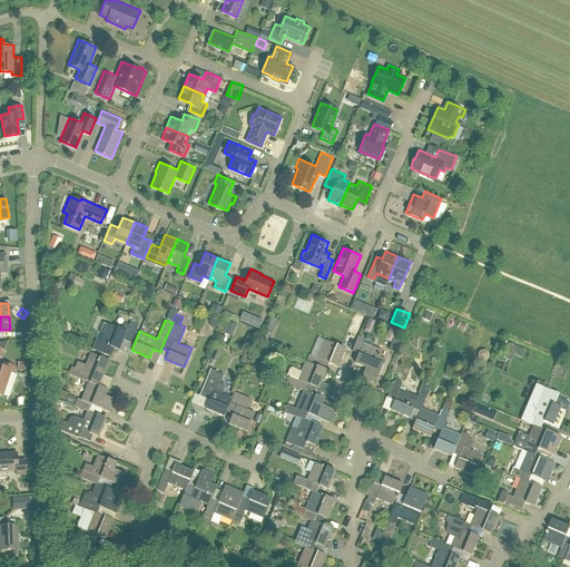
[(129,321),(128,323),(124,321),(120,328),(107,322),(100,341),(96,339),(92,348),(110,354),(114,346),(119,349),(123,339),(130,341),(137,324),(129,321)]
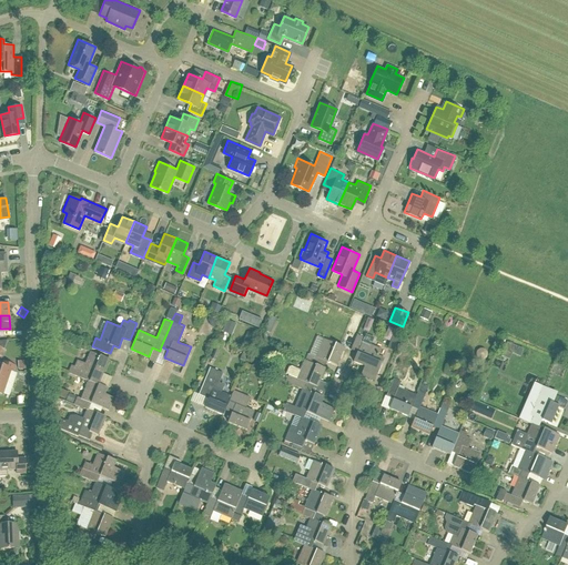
[(364,333),(363,335),(356,332),(357,329),(350,325),(348,329),(342,344),(344,345),(357,351),(353,360),(364,364),(361,373),(374,379),(382,361),(375,359),(381,346),(369,342),(373,336),(364,333)]
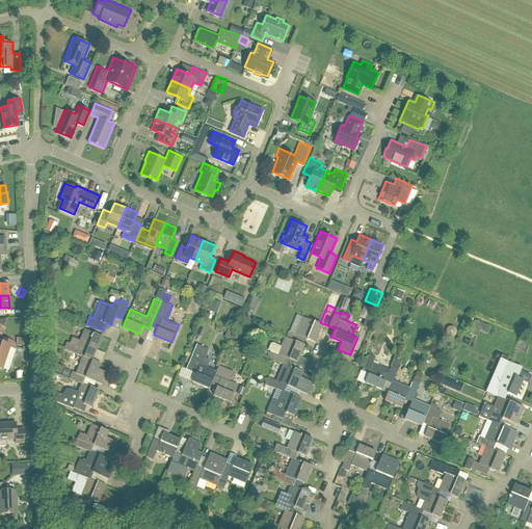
[(287,328),(284,336),(303,343),(307,337),(315,341),(322,323),(320,322),(302,315),(295,332),(287,328)]
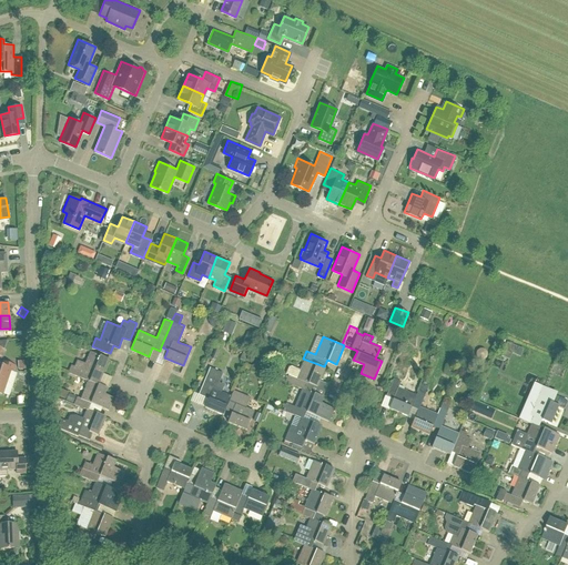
[(511,350),(514,343),(507,340),(505,346),(511,350)]
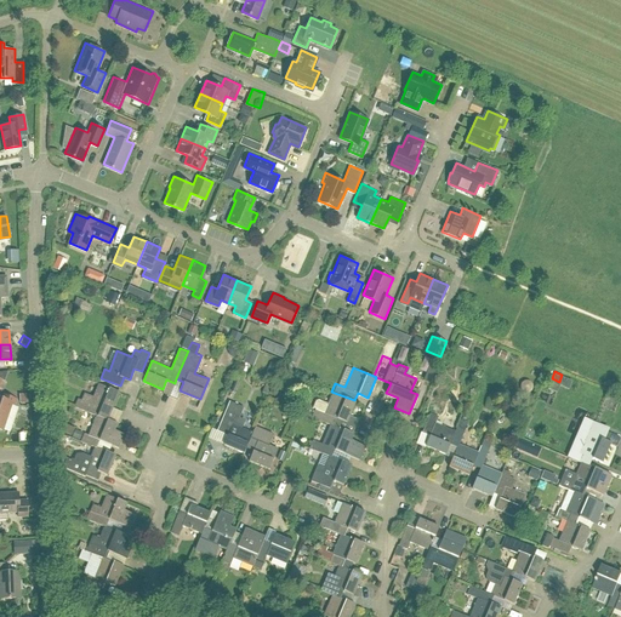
[(98,382),(93,394),(84,390),(81,398),(79,396),(75,405),(96,415),(97,413),(108,418),(119,392),(98,382)]
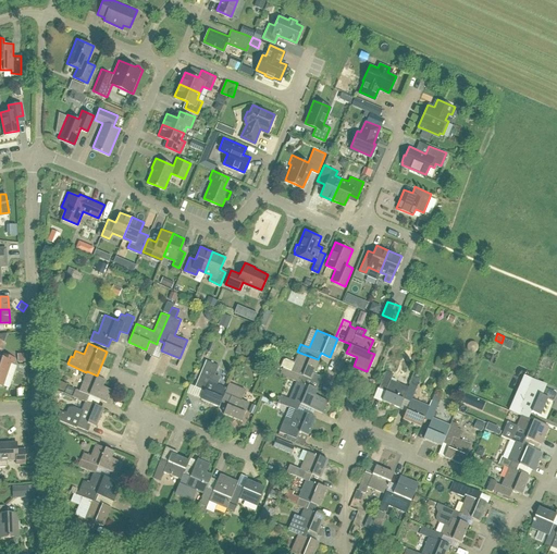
[(294,360),(289,358),(285,357),(283,358),(281,365),(287,367),(284,374),(296,380),(296,379),(299,381),(299,380),(301,373),(311,378),(319,359),(318,359),(297,352),(294,360)]
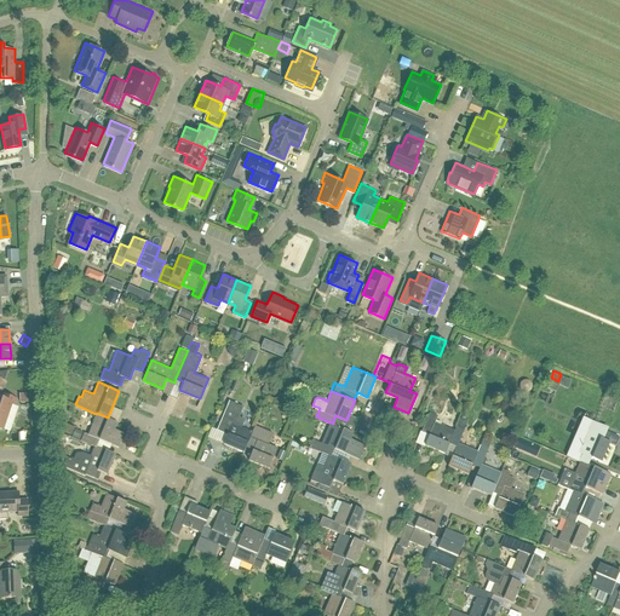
[(0,426),(3,427),(11,402),(15,403),(17,397),(4,392),(3,397),(0,396),(0,426)]
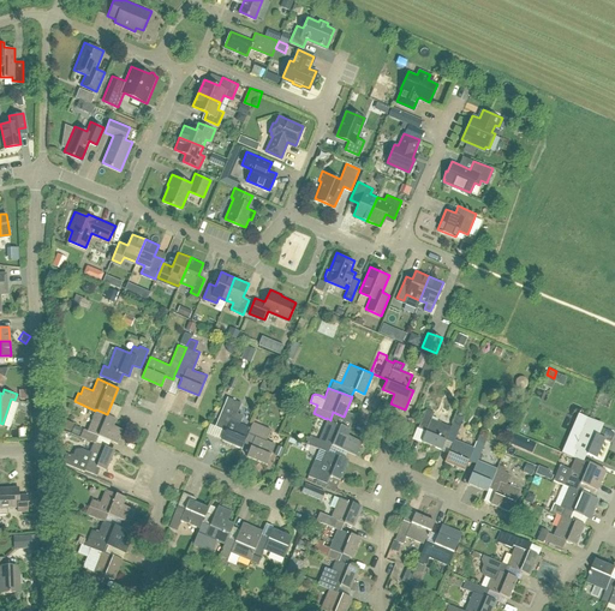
[(215,424),(226,429),(222,438),(242,447),(244,442),(250,426),(239,421),(243,414),(237,412),(242,401),(227,395),(221,411),(225,412),(224,414),(220,413),(215,424)]
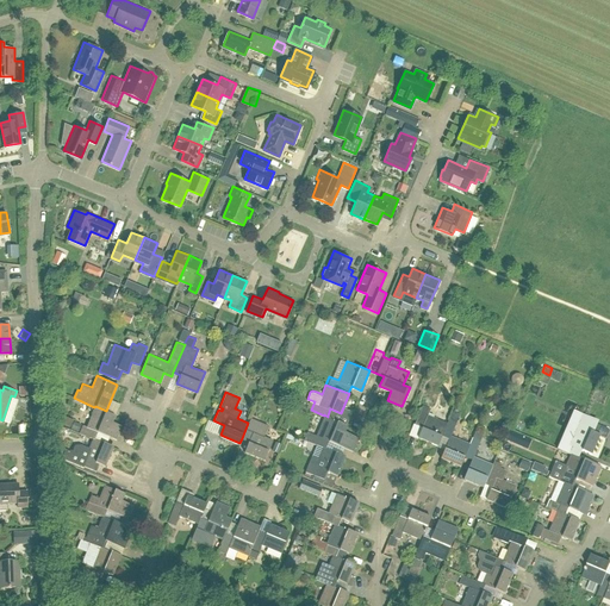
[(437,444),(442,433),(447,423),(446,422),(427,414),(429,407),(422,404),(415,423),(422,426),(417,436),(437,444)]
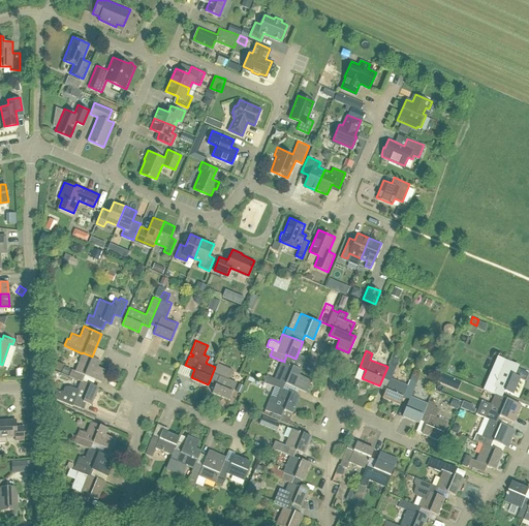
[(82,380),(83,379),(85,374),(101,380),(105,369),(98,365),(100,360),(92,357),(83,352),(82,353),(75,369),(71,367),(69,375),(81,379),(82,380)]
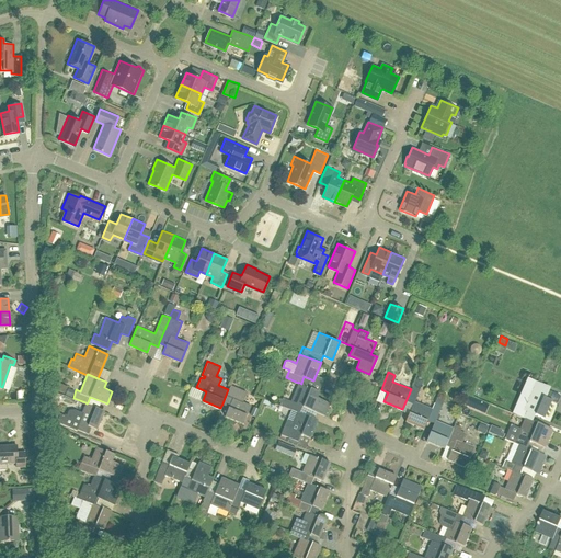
[(68,386),(54,379),(52,386),(65,391),(68,386)]
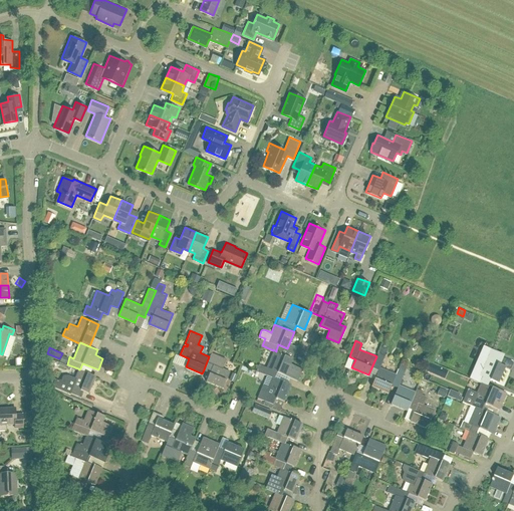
[(470,377),(480,381),(480,380),(487,384),(489,377),(498,380),(505,364),(510,367),(513,360),(502,355),(503,353),(490,347),(490,348),(487,356),(480,353),(477,360),(477,359),(474,365),(475,365),(470,376),(470,377)]
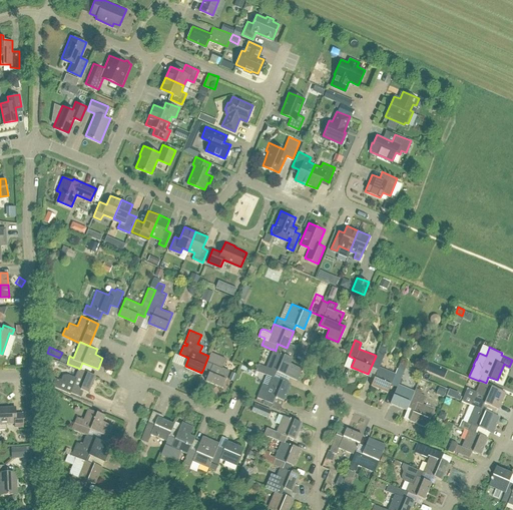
[(292,357),(276,350),(276,351),(273,349),(273,350),(266,365),(258,362),(255,369),(271,376),(272,375),(275,377),(275,376),(277,370),(297,379),(302,368),(290,362),(292,357)]
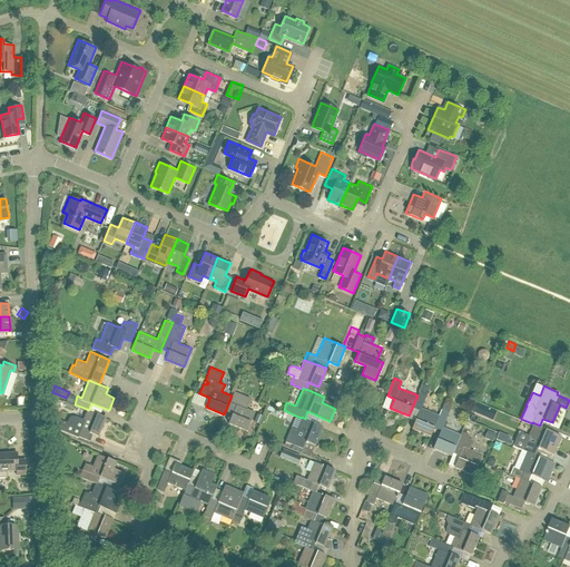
[(232,396),(226,410),(233,412),(228,421),(247,429),(255,411),(246,408),(251,397),(234,390),(232,396)]
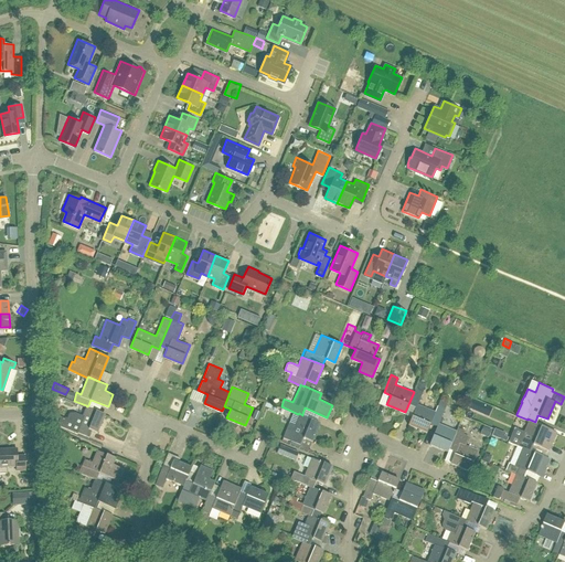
[(414,388),(413,391),(414,392),(409,402),(415,405),(408,423),(426,431),(430,422),(435,411),(434,410),(417,403),(422,391),(414,388)]
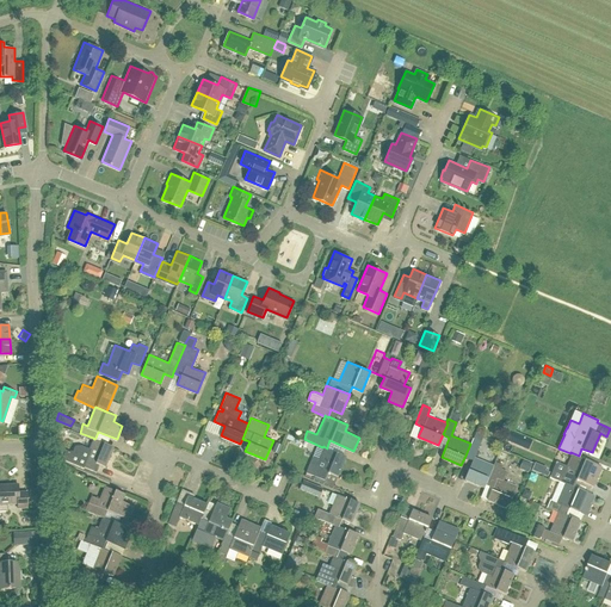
[(475,451),(481,439),(483,432),(476,428),(469,443),(470,444),(466,456),(471,458),(463,477),(483,485),(488,476),(487,476),(493,464),(474,456),(475,451)]
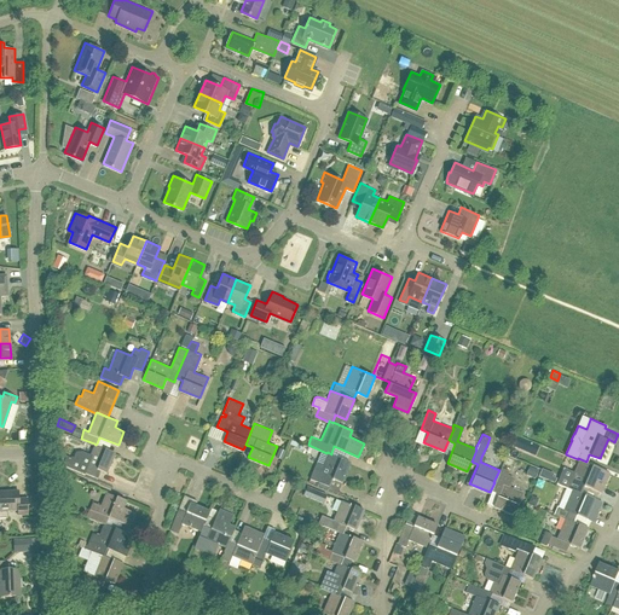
[(528,440),(518,435),(514,446),(525,451),(528,440)]
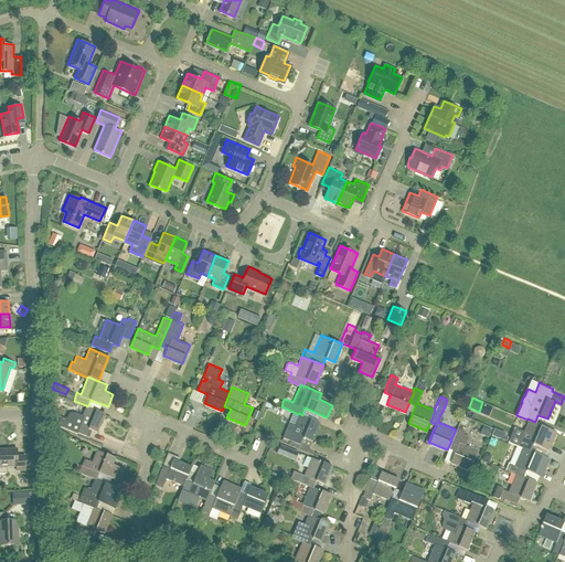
[(105,413),(88,405),(87,406),(86,405),(82,415),(75,412),(70,413),(67,419),(61,415),(57,424),(77,432),(78,432),(89,436),(89,435),(92,430),(97,432),(105,413)]
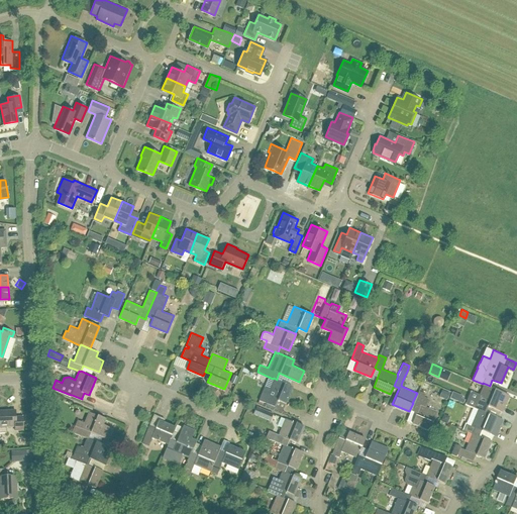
[(466,390),(464,394),(470,396),(475,382),(456,374),(451,385),(466,390)]
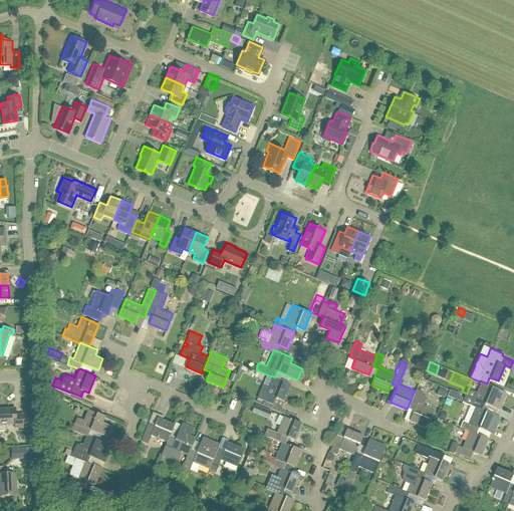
[(271,376),(267,386),(262,384),(256,398),(258,399),(259,398),(273,403),(275,397),(284,401),(291,384),(275,376),(275,377),(272,375),(271,376)]
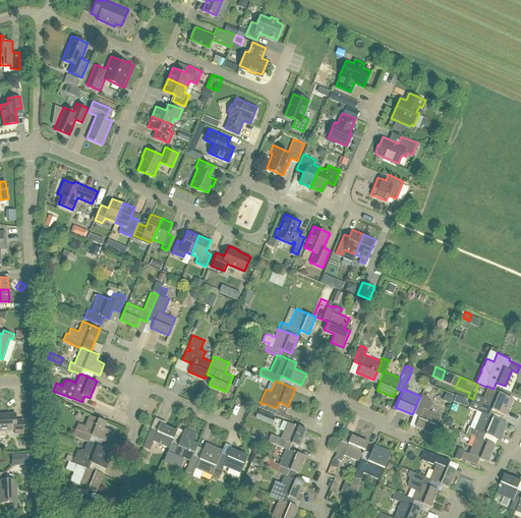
[(486,386),(486,387),(482,398),(476,395),(471,407),(481,411),(487,413),(490,407),(499,410),(506,394),(494,389),(486,386)]
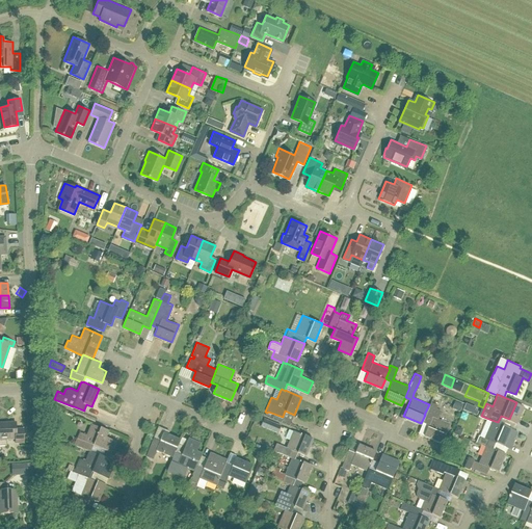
[(449,422),(437,417),(441,410),(435,407),(437,403),(430,400),(429,404),(424,415),(425,415),(430,418),(424,434),(441,442),(449,422)]
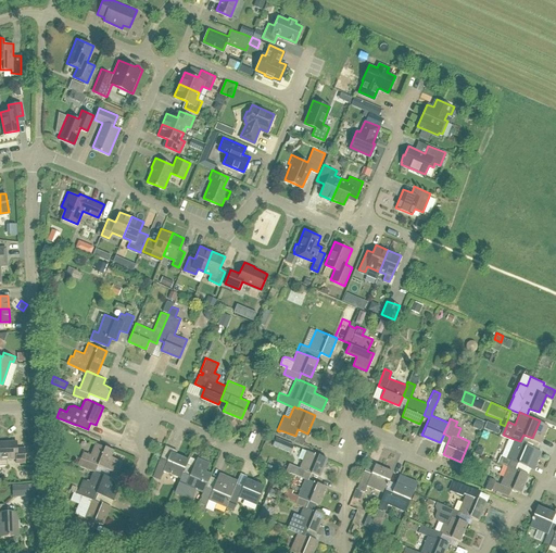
[(496,428),(497,425),(487,420),(484,427),(498,434),(500,429),(496,428)]
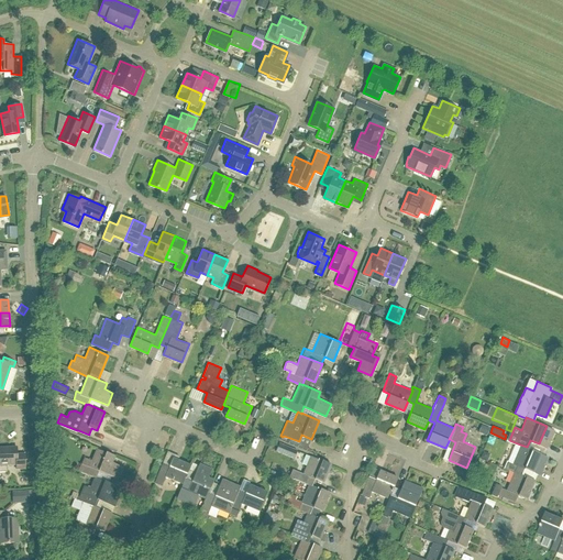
[(541,452),(527,447),(520,445),(512,462),(506,459),(503,467),(514,471),(521,474),(521,473),(523,467),(533,471),(540,474),(548,456),(541,452)]
